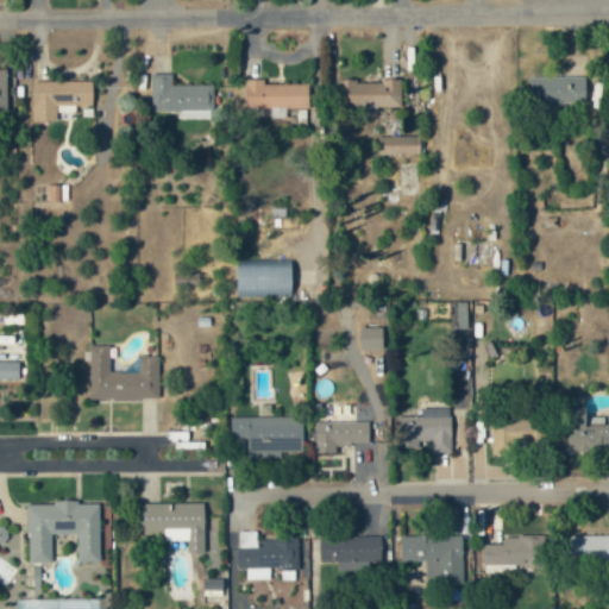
[(588,102),(586,76),(529,77),(529,102),(547,101),(547,113),(564,112),(564,104),(588,102)]
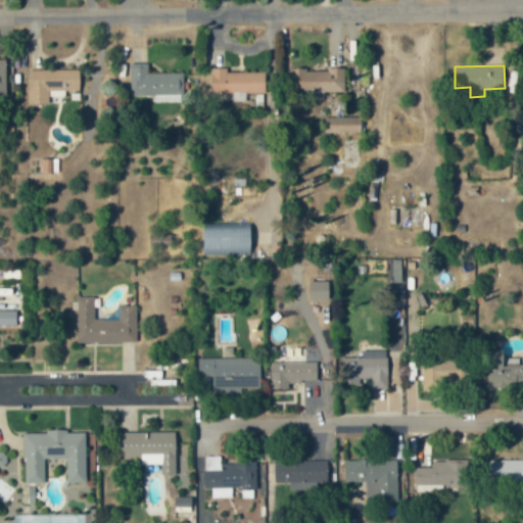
[(265,73),(226,72),(227,68),(210,67),(209,92),(265,93),(265,73)]
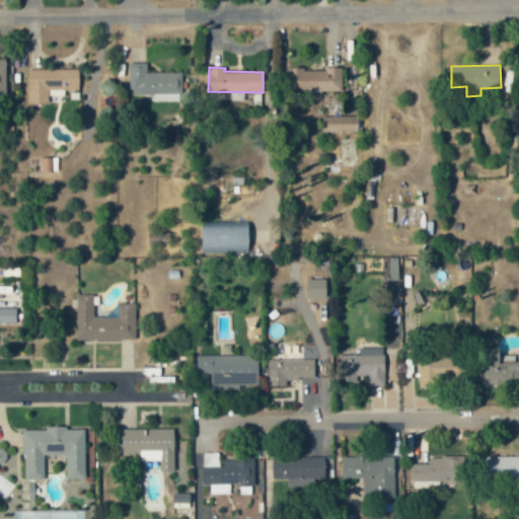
[(342,69),(303,69),(303,67),(288,67),(288,91),(343,90),(342,69)]
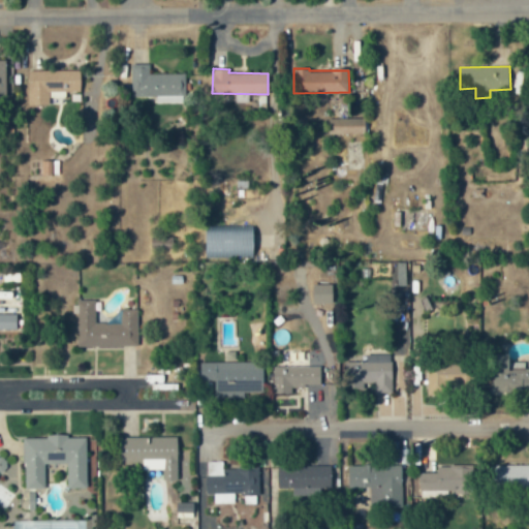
[(28,71),(28,105),(49,104),(49,97),(65,97),(65,92),(81,91),(80,70),(28,71)]
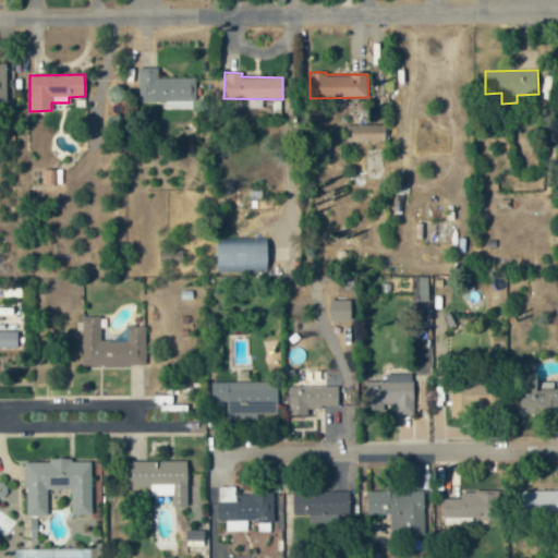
[(349,141),(386,142),(386,125),(349,124),(349,141)]
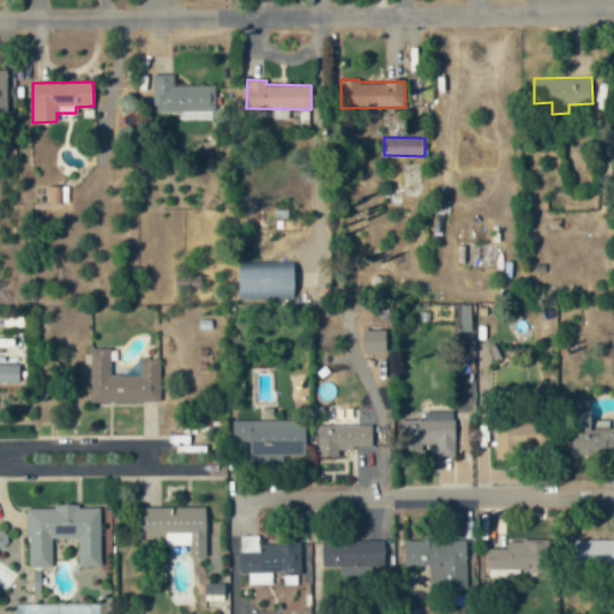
[(239,299),(294,299),(294,262),(238,263),(239,299)]
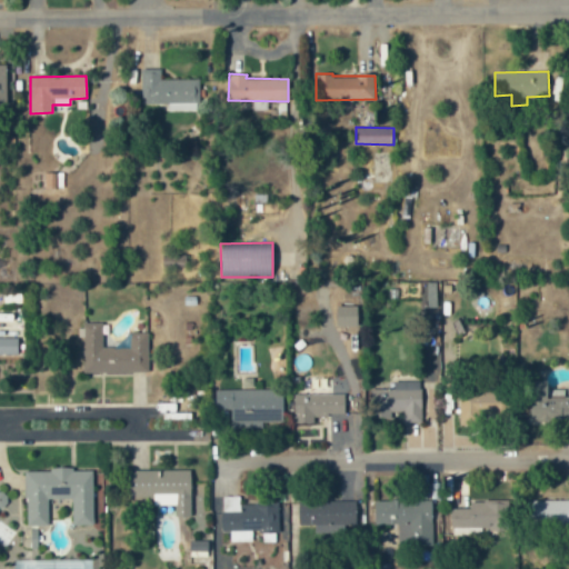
[(337,326),(358,327),(358,307),(337,306),(337,326)]
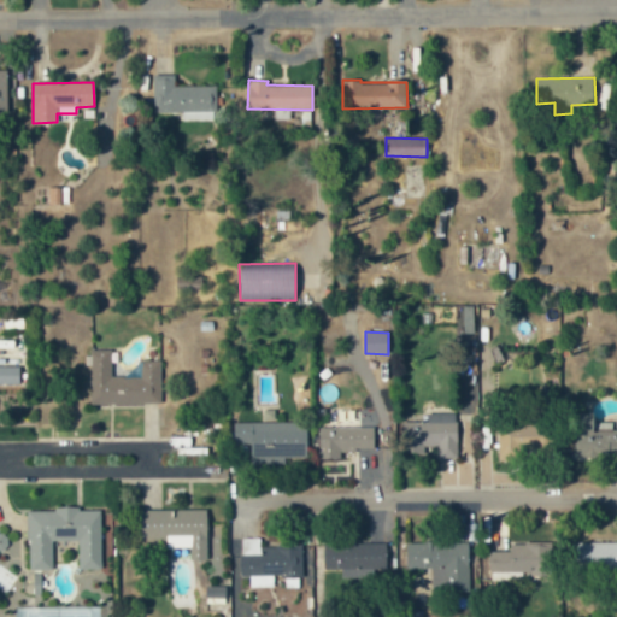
[(90,404),(160,404),(160,360),(139,360),(139,376),(111,376),(111,350),(90,350),(90,404)]
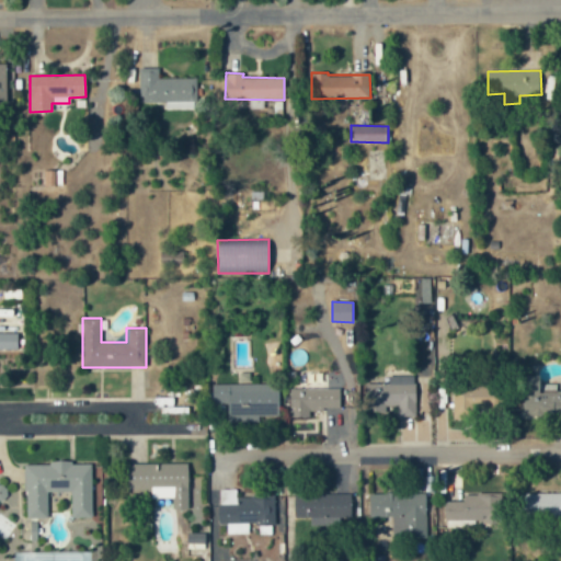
[(18,332),(0,332),(0,350),(18,350),(18,332)]
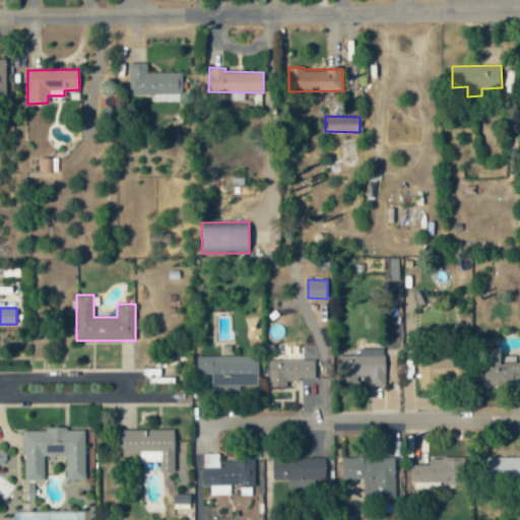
[(303,355),(303,322),(282,322),(282,355),(303,355)]
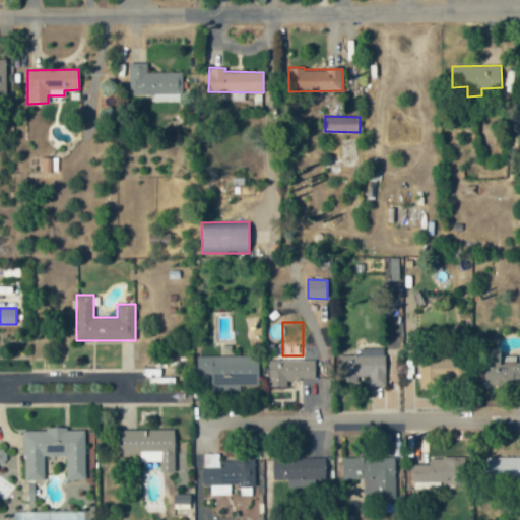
[(519,383),(519,362),(515,363),(515,355),(500,356),(500,347),(483,348),(484,385),(519,383)]
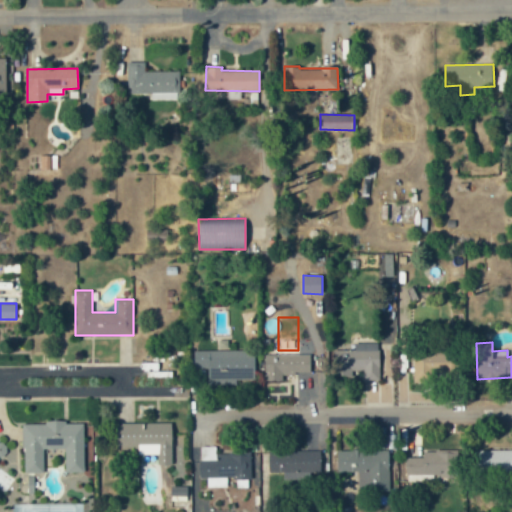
[(333,350),(334,375),(351,375),(351,370),(363,370),(363,380),(379,380),(379,343),(354,343),(354,350),(333,350)]
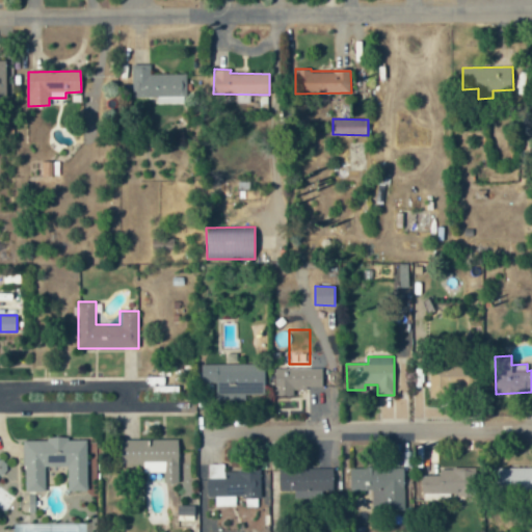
[(201,365),(202,382),(215,382),(215,400),(244,400),(244,395),(265,394),(264,363),(201,365)]
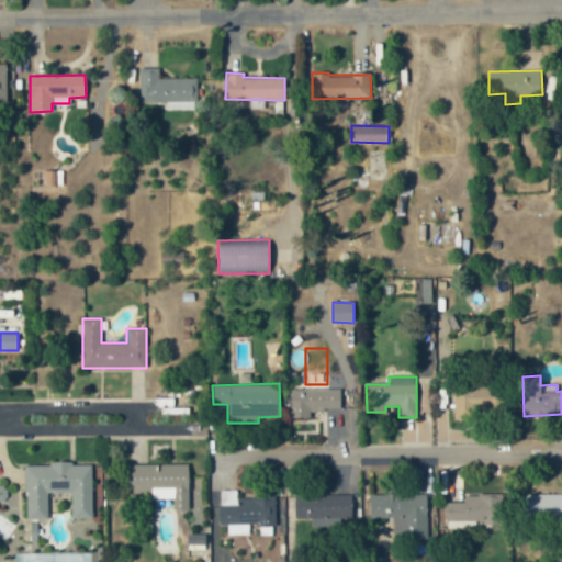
[(454,388),(453,419),(475,420),(475,414),(496,414),(496,386),(462,385),(462,389),(454,388)]
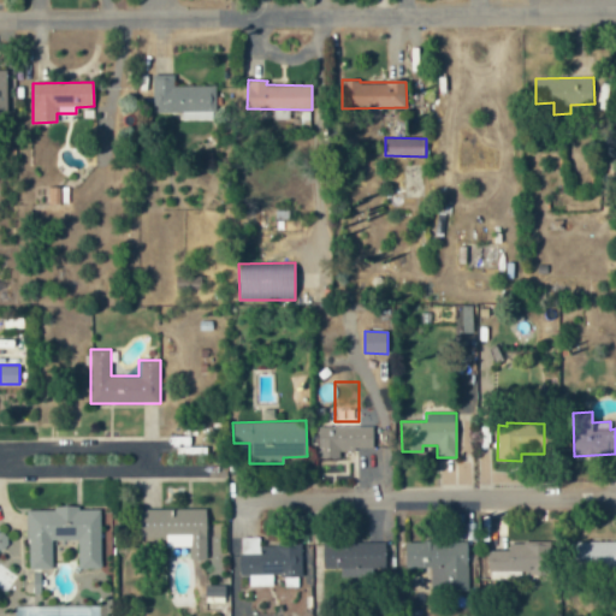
[(318,427),(318,458),(341,457),(341,450),(373,450),(373,425),(318,427)]
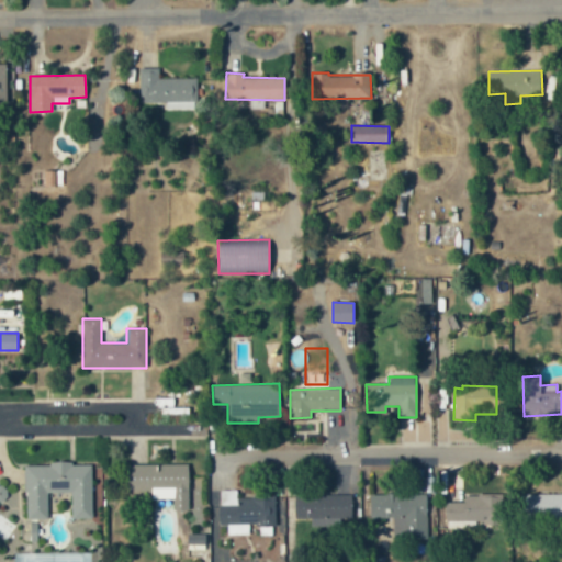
[(71,493),(71,518),(92,518),(91,463),(25,464),(25,519),(47,518),(47,493),(71,493)]
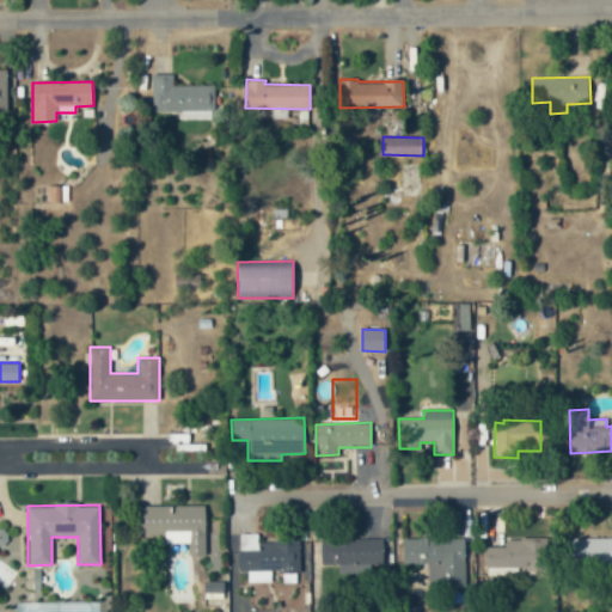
[(204,505),(139,506),(140,534),(165,533),(165,544),(189,543),(189,556),(206,556),(204,505)]
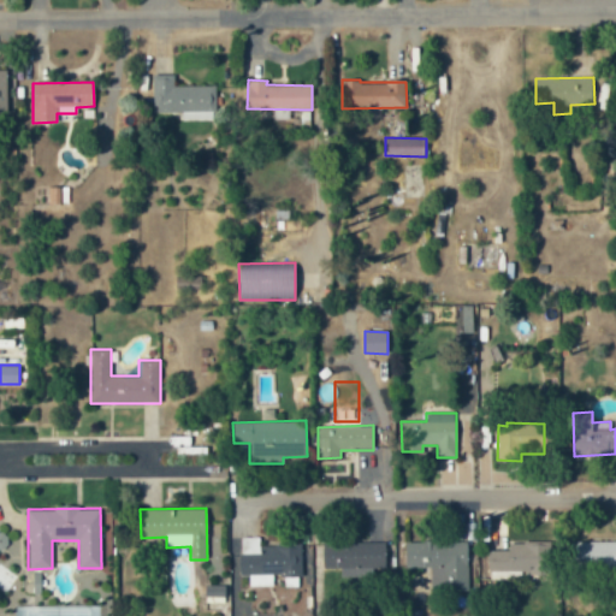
[(301,546),(260,546),(260,537),(241,537),(241,575),(249,575),(249,586),(272,586),(272,574),(284,574),(284,587),(301,587),(301,546)]
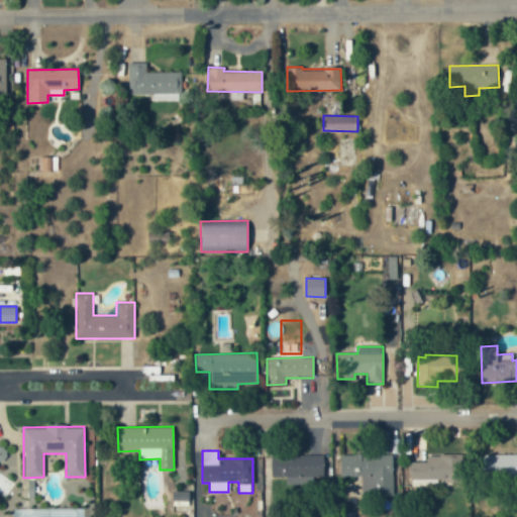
[(340,454),(339,476),(363,477),(363,496),(393,496),(393,454),(340,454)]
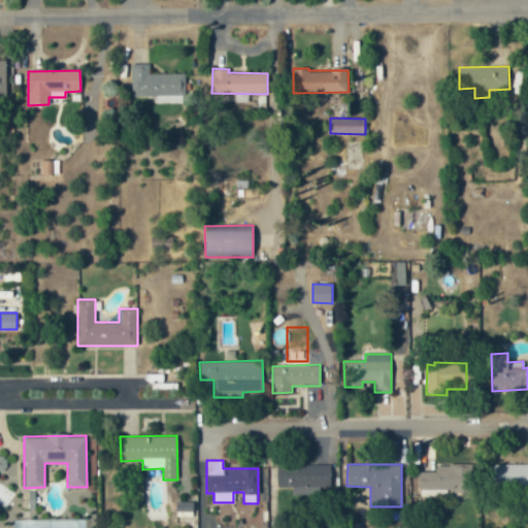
[(527,464),(490,464),(490,486),(527,486),(527,464)]
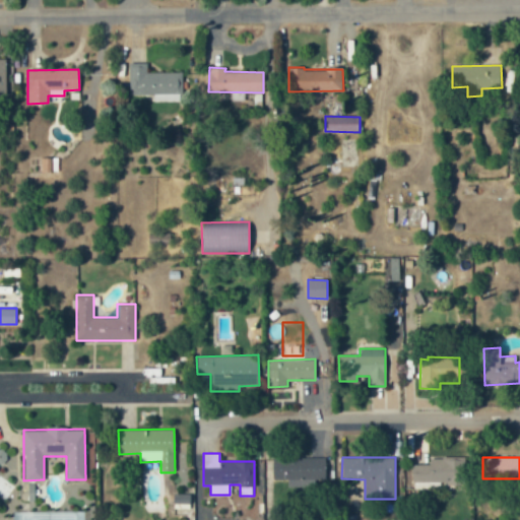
[(326,480),(326,458),(273,458),(273,480),(287,480),(287,488),(314,488),(314,480),(326,480)]
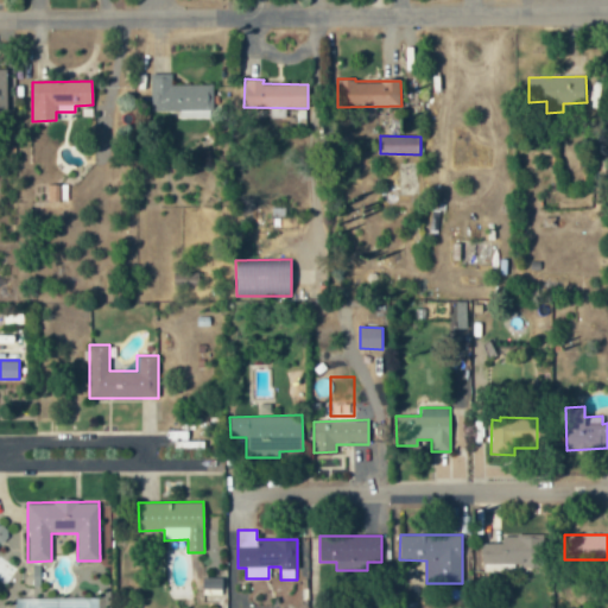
[(543,536),(502,536),(502,543),(481,543),(481,565),(543,565),(543,536)]
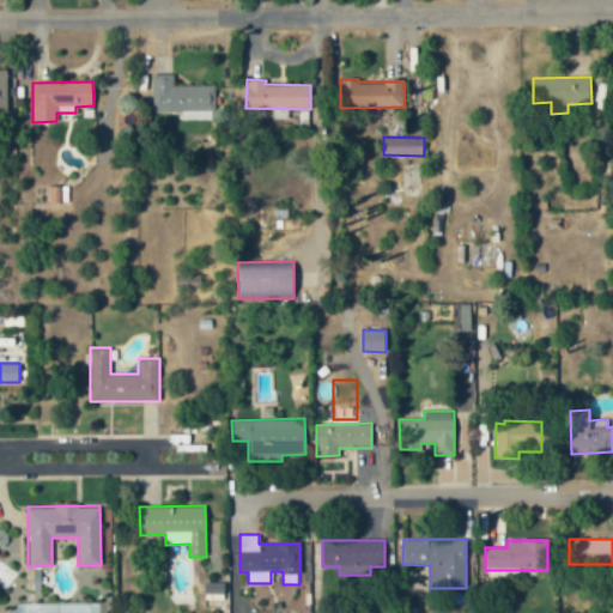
[(224,582),(205,582),(205,594),(224,594),(224,582)]
